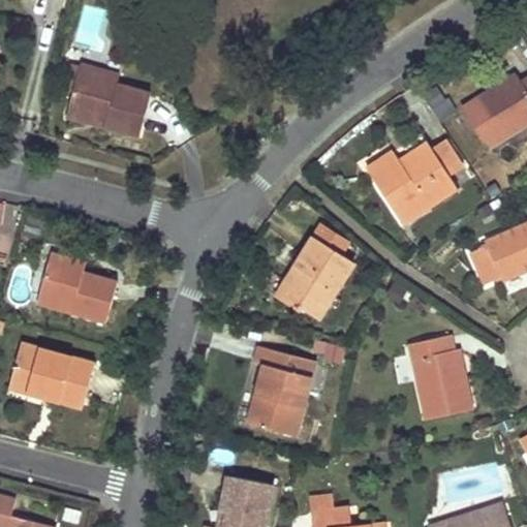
[(118,76),(79,64),(67,106),(105,118),(103,127),(124,133),(137,137),(149,96),(116,86),(118,76)]
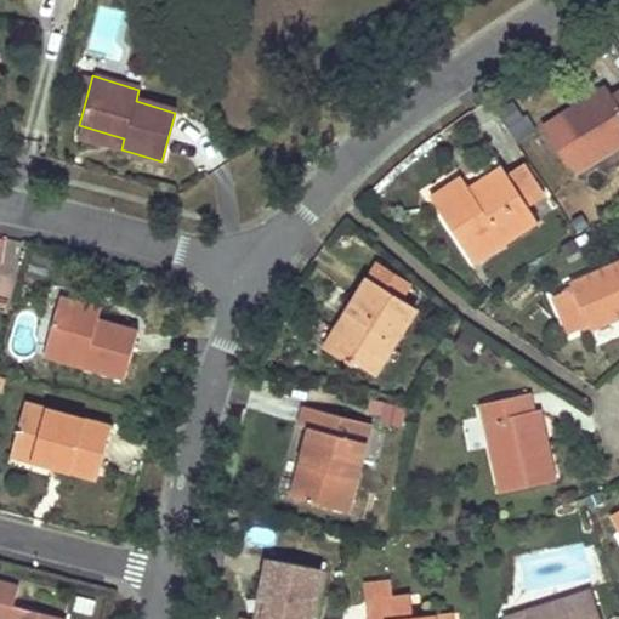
[(552,117),(539,125),(569,171),(618,140),(618,109),(611,96),(603,85),(588,95),(591,100),(569,114),(566,109),(552,117)]
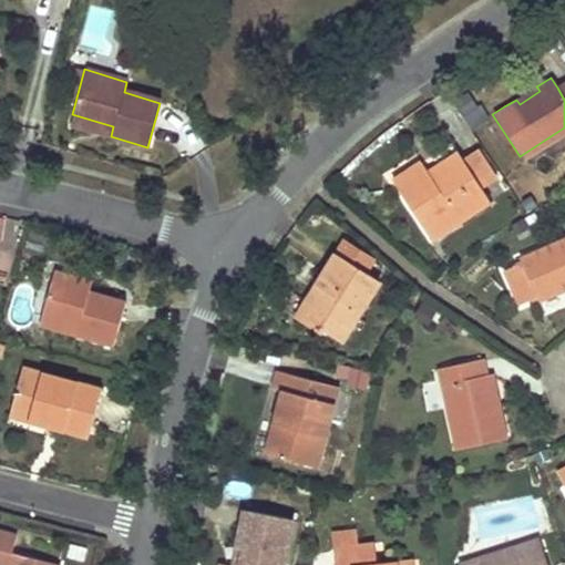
[(536,86),(516,100),(520,104),(540,91),(536,86)]
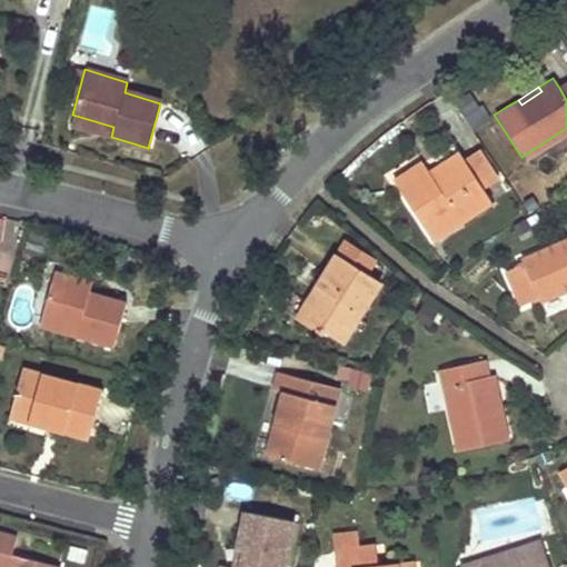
[(473,128),(488,118),(471,92),(456,102),(473,128)]
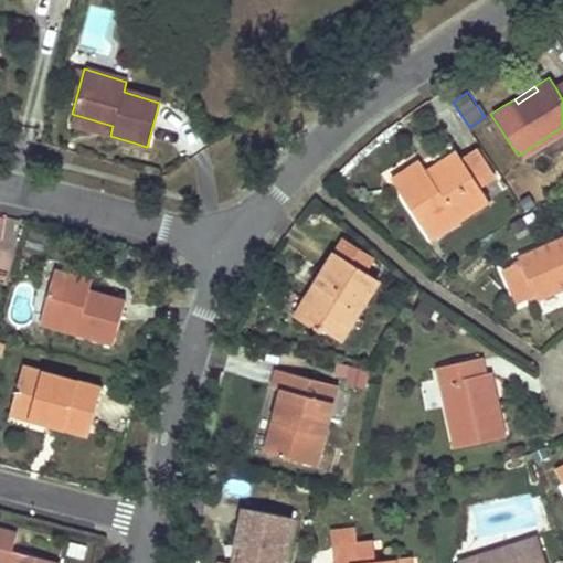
[(113,126),(72,114),(68,123),(110,136),(113,126)]
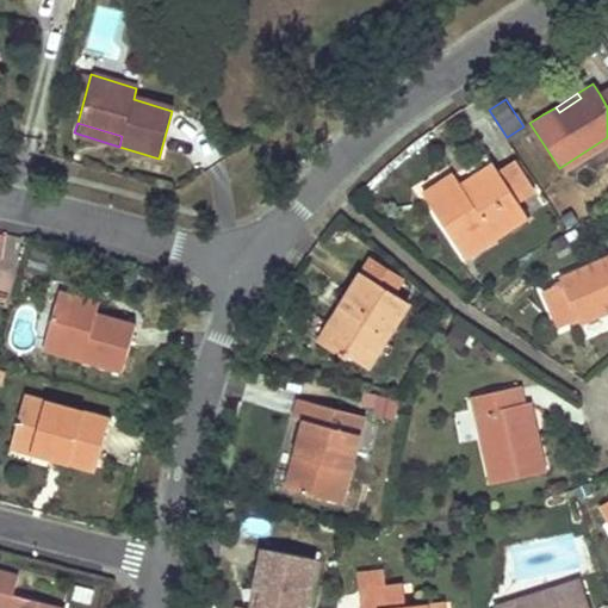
[(497,173),(516,202),(531,191),(513,162),(497,173)]
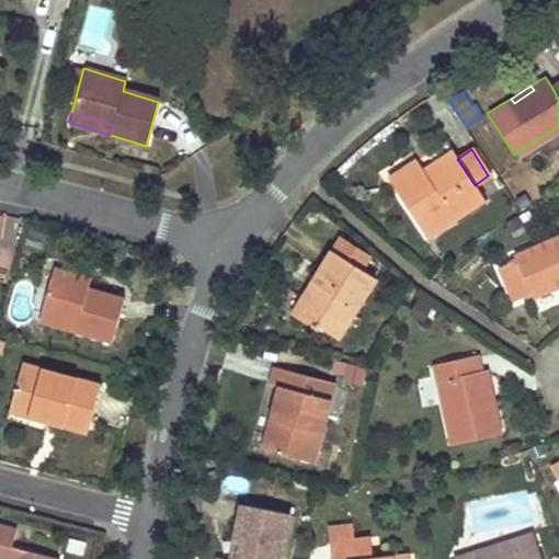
[(403,167),(386,179),(425,235),(482,196),(475,185),(457,159),(451,150),(437,159),(442,167),(426,177),(414,159),(403,167)]
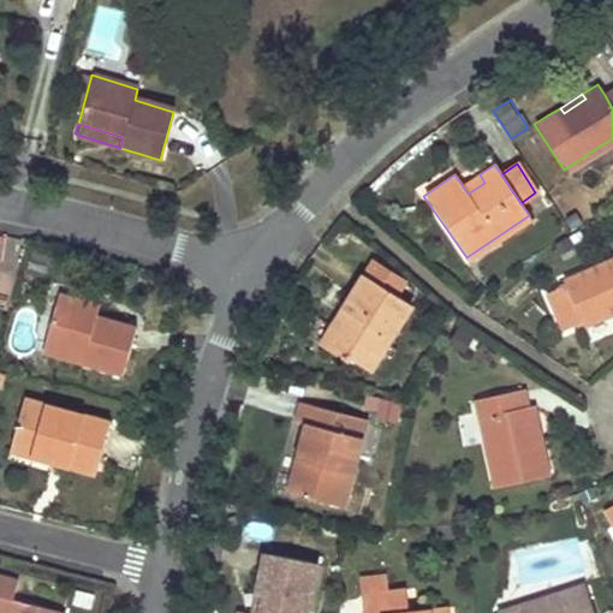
[(612,257),(563,278),(565,286),(546,295),(560,329),(581,321),(582,323),(612,310),(612,257)]
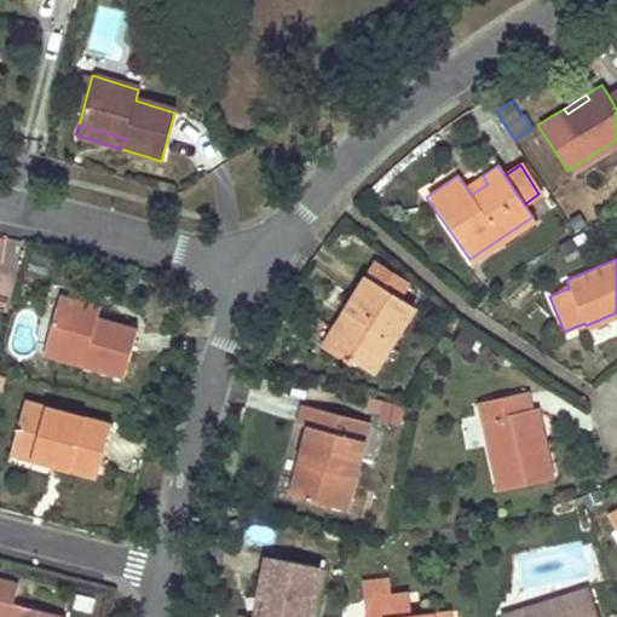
[(404,280),(374,261),(364,277),(395,297),(404,280)]
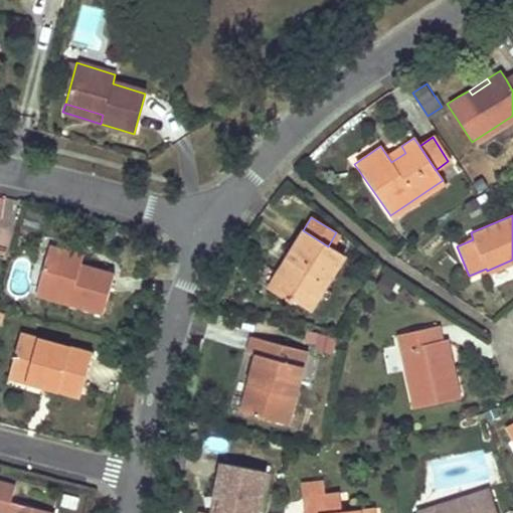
[(309,310),(342,255),(328,246),(303,230),(286,259),(291,262),(273,292),(289,302),(291,299),(309,310)]
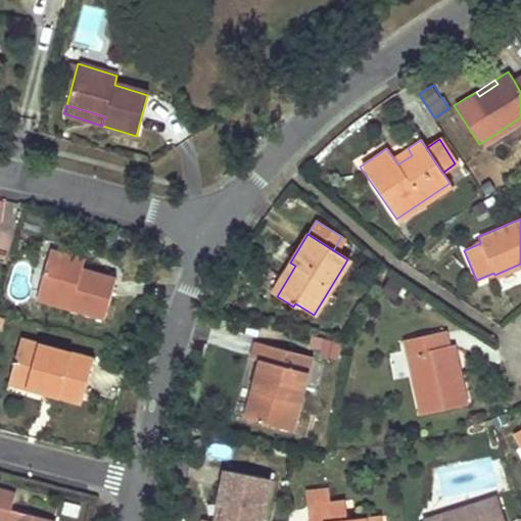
[(68,253),(49,247),(47,258),(82,268),(84,257),(68,253)]
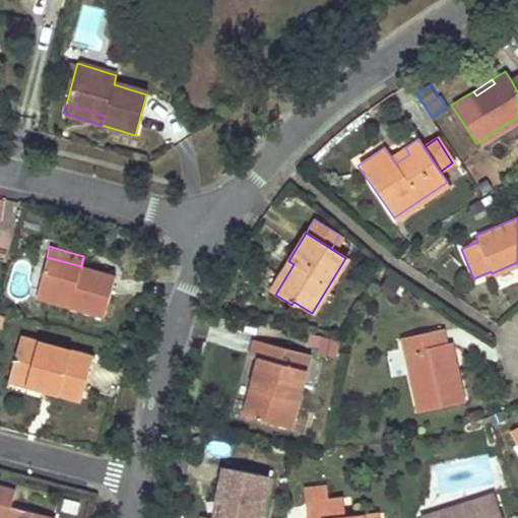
[(81,266),(47,257),(36,295),(104,315),(115,276),(81,266)]
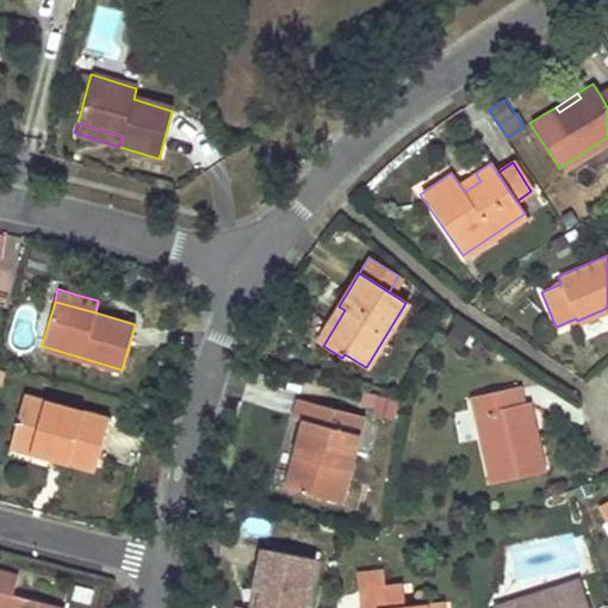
[(323,346),(345,310),(339,306),(316,342),(323,346)]
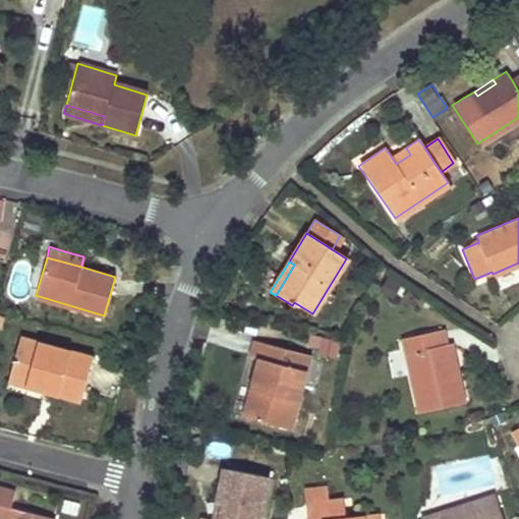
[(400,285),(388,278),(379,294),(392,301),(400,285)]
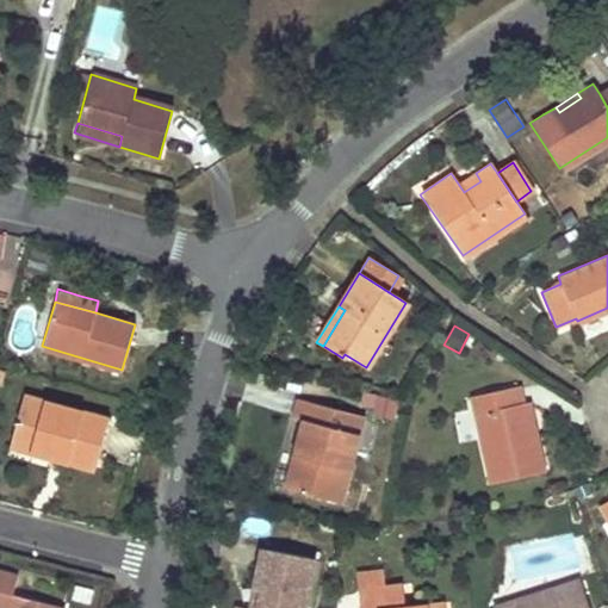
[(517,385),(471,395),(488,482),(541,470),(538,452),(533,434),(527,435),(521,402),(517,385)]
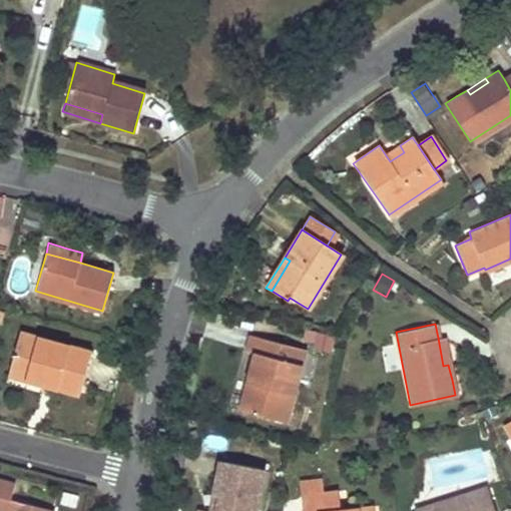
[(299,348),(303,349),(328,355),(332,336),(303,329),(299,348)]
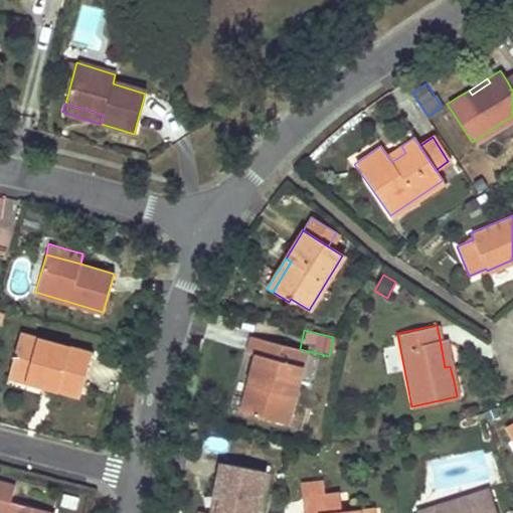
[(91,352),(18,332),(9,368),(26,372),(24,380),(47,387),(79,396),(91,352)]
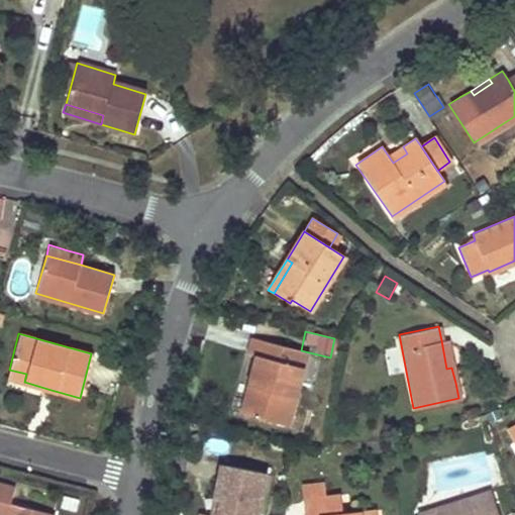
[(301,350),(251,336),(247,353),(254,354),(250,371),(240,412),(287,424),(305,351),(301,350)]
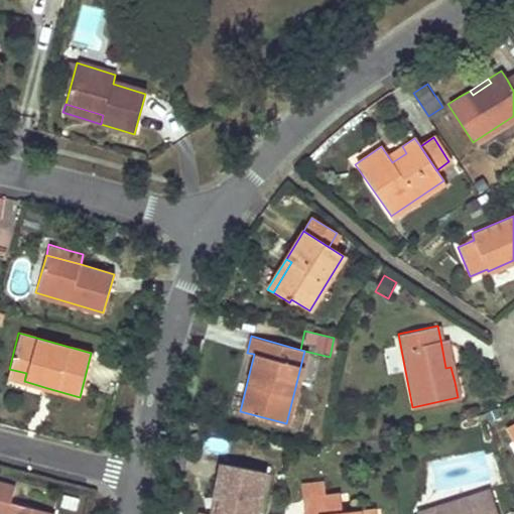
[(451,367),(445,339),(440,340),(445,368),(451,367)]
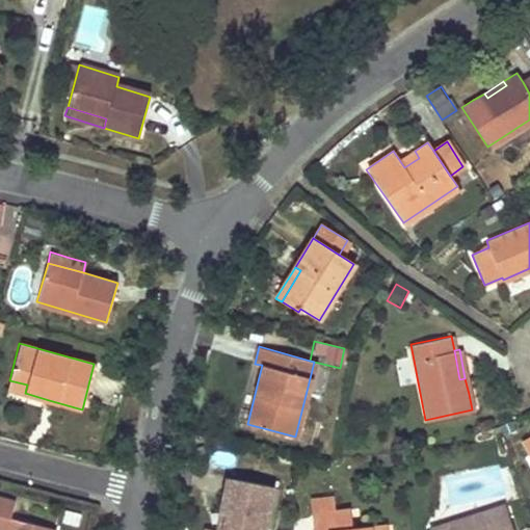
[(258,381),(247,378),(243,396),(237,421),(247,424),(258,381)]
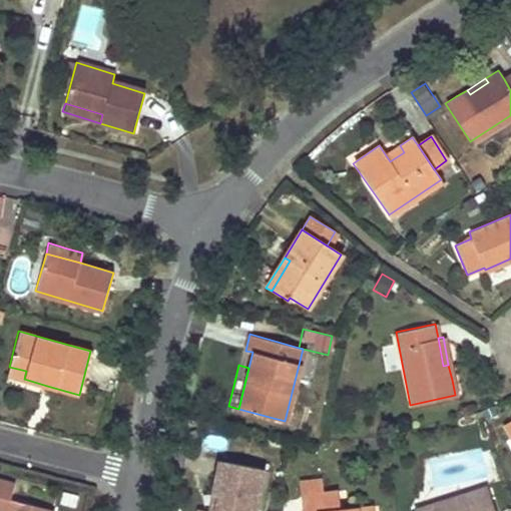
[(26,371),(9,367),(8,375),(24,379),(26,371)]
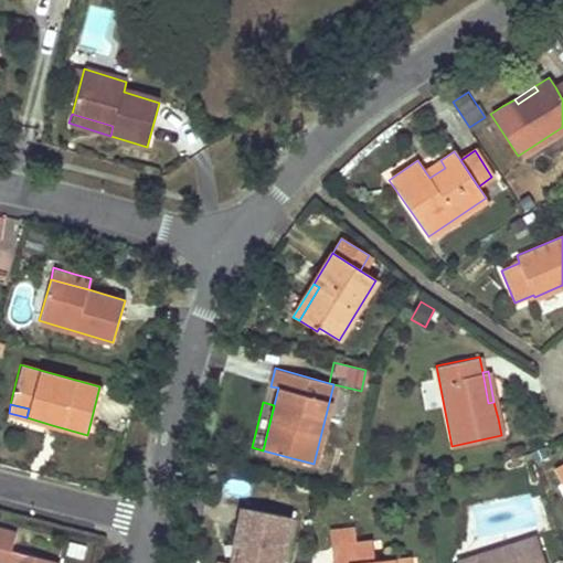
[(278,562),(288,516),(242,507),(237,526),(234,543),(240,544),(236,562),(232,562),(230,562),(229,562),(278,562)]
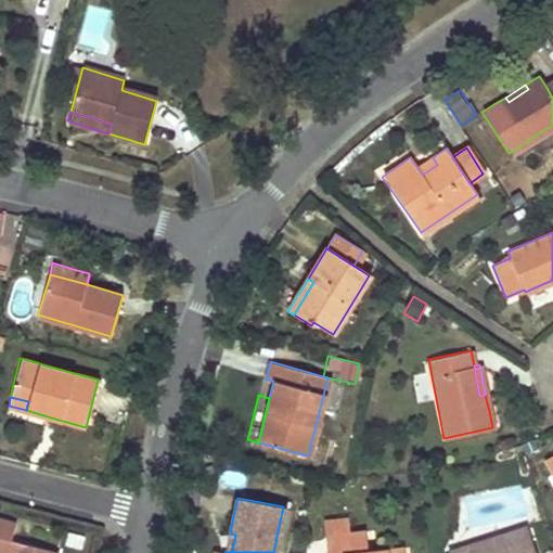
[(358,531),(349,531),(347,517),(323,521),(324,535),(325,552),(402,552),(402,548),(367,551),(365,548),(360,548),(358,531)]
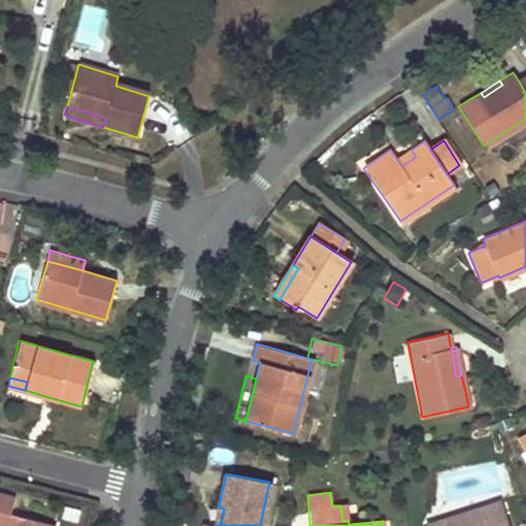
[(472,508),(425,525),(507,525),(502,508),(475,518),(472,508)]
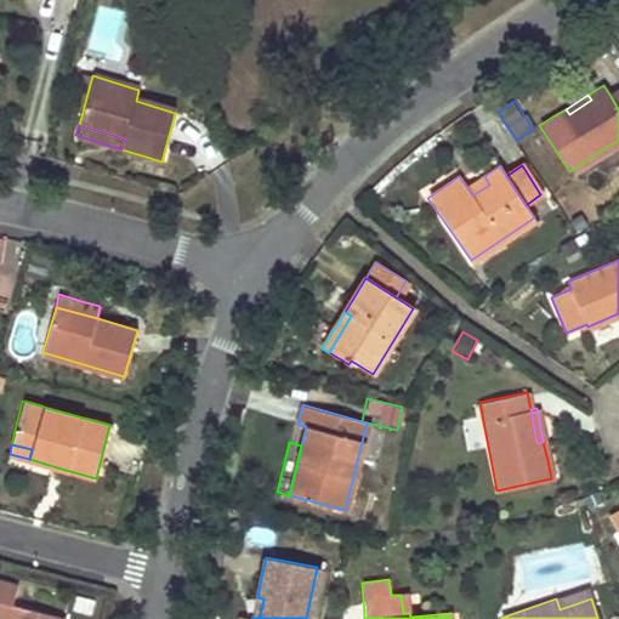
[(62,618),(63,618),(11,605),(6,618),(62,618)]
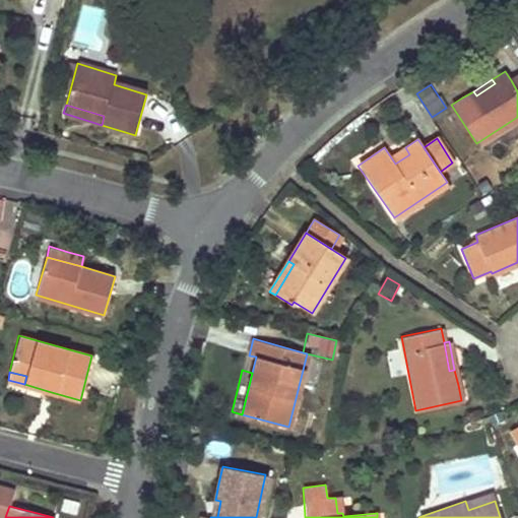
All buildings are outlined.
